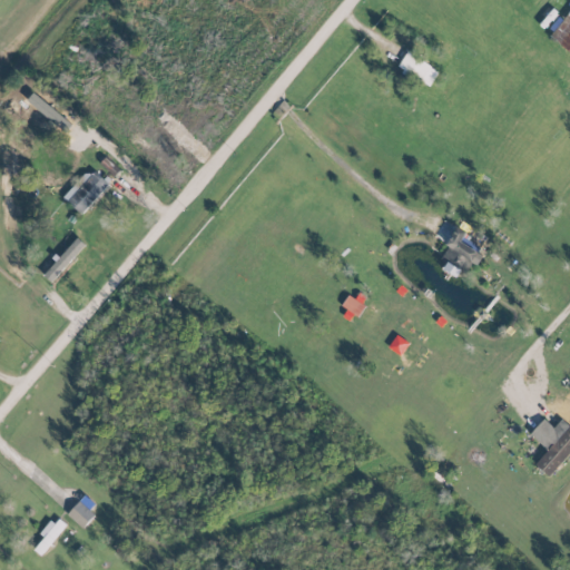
[(569,52),(569,2),(547,33),(569,52)]
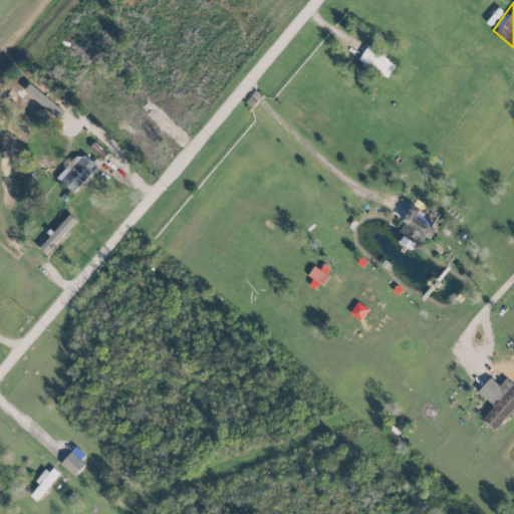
[(396,64),(366,46),(358,59),(387,77),(396,64)]
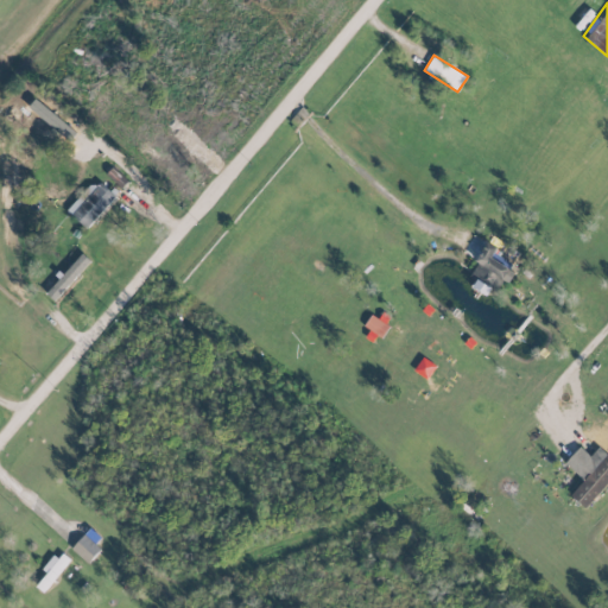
[(67,210),(87,228),(116,196),(96,178),(67,210)]
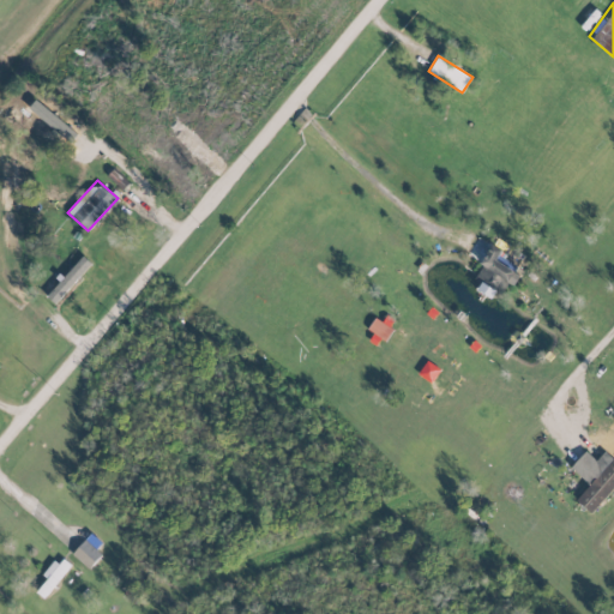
[(519,275),(495,260),(501,250),(493,244),(474,274),(497,288),(500,282),(511,288),(519,275)]
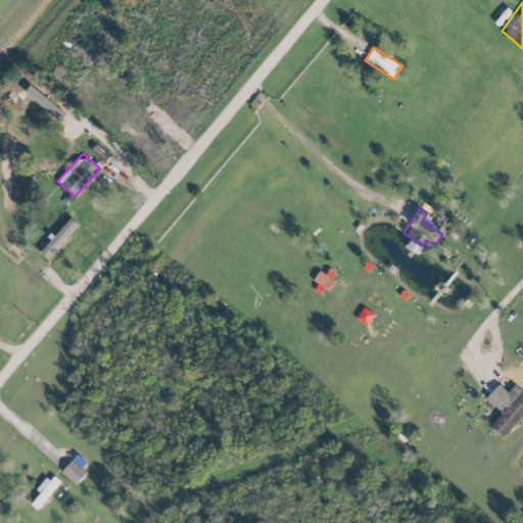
[(78,225),(70,218),(39,251),(46,258),(78,225)]
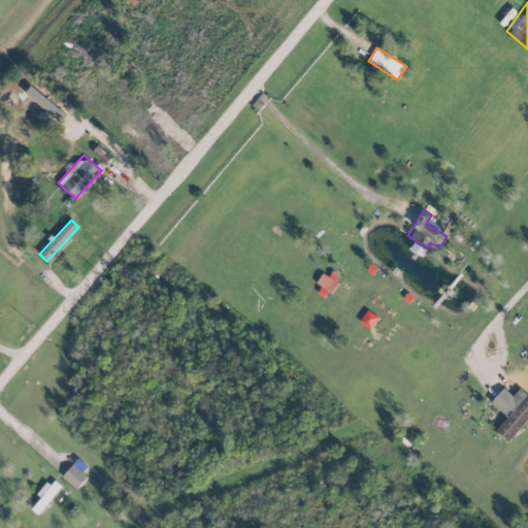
[(341,300),(353,285),(343,278),(332,293),(341,300)]
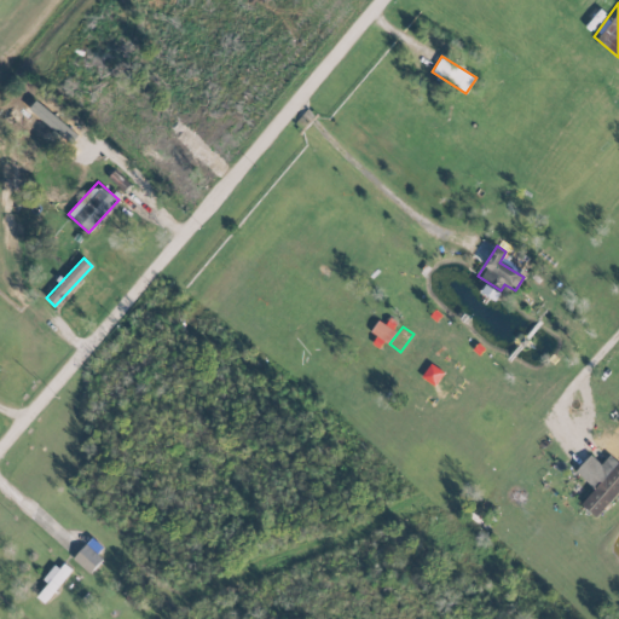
[(618,462),(609,455),(601,463),(590,455),(574,470),(594,489),(580,503),(595,518),(618,490),(618,462)]
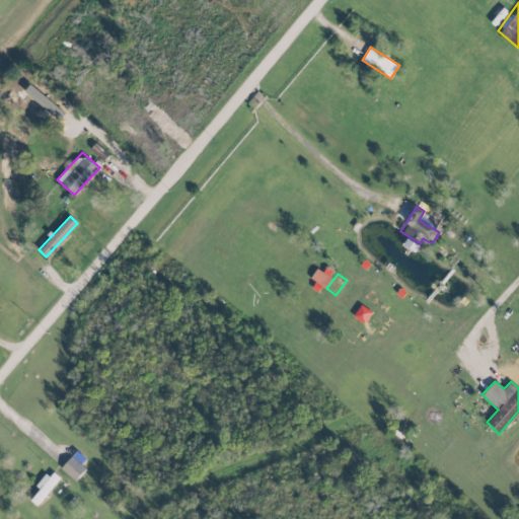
[(75,480),(88,466),(74,453),(61,467),(75,480)]
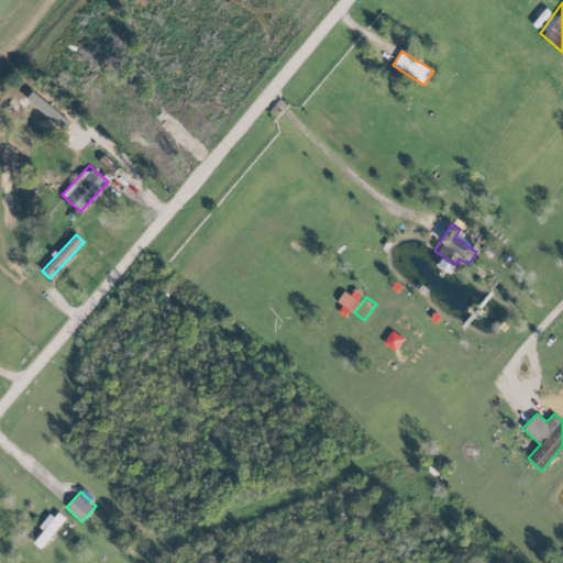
[(40,528),(43,530),(33,542),(41,548),(65,518),(55,509),(40,528)]
